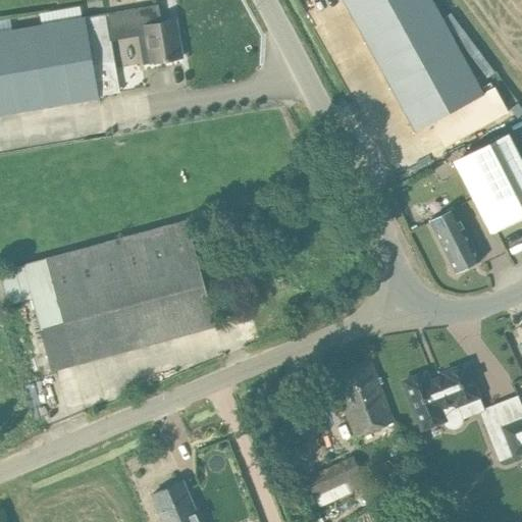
[(432,0),(341,0),(414,133),(431,123),(445,147),(508,112),(491,82),(480,88),(432,0)]
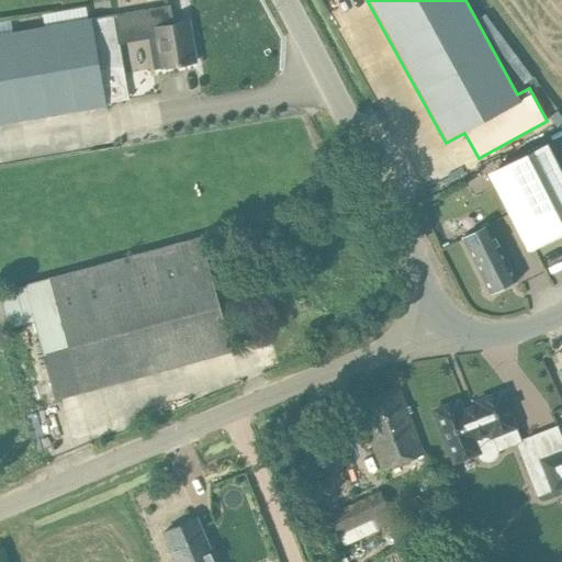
[(147,37),(155,35),(160,67),(194,60),(188,21),(175,23),(172,6),(113,14),(90,18),(0,32),(0,123),(105,105),(99,69),(122,65),(116,34),(146,29),(147,37)]
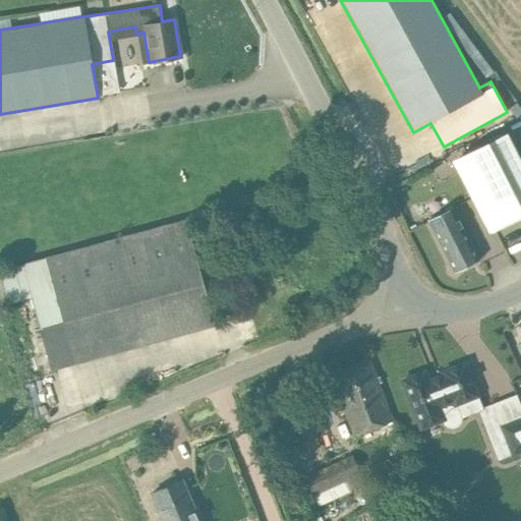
[(520,218),(520,164),(506,133),(459,157),(495,228),(495,229),(520,217),(520,218)]
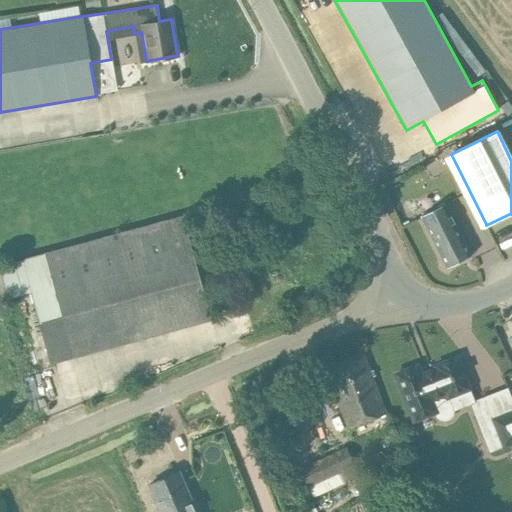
[(422,216),(447,267),(469,256),(444,205),(422,216)]
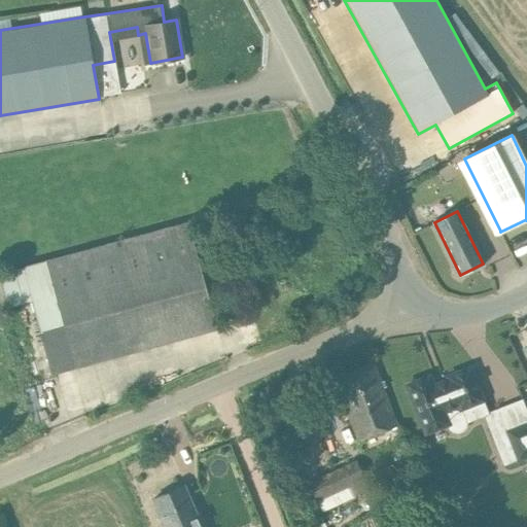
[(31,302),(51,375),(217,329),(187,220),(0,272),(0,281),(6,307),(31,302)]
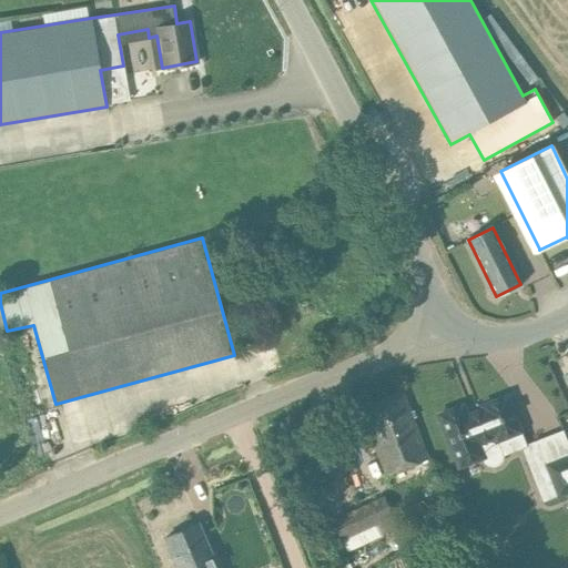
[(359,407),(385,476),(428,459),(402,391),(359,407)]
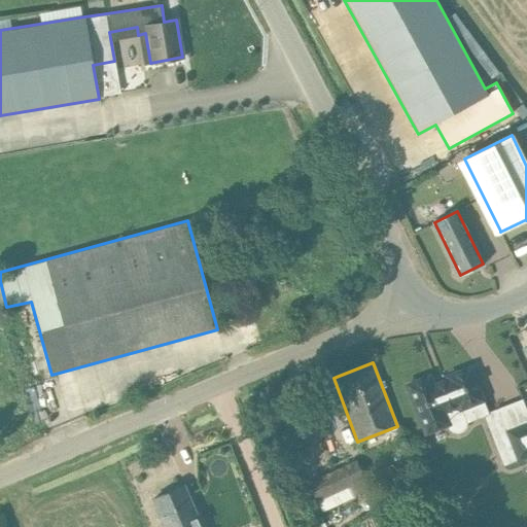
[(482,400),(469,367),(447,377),(449,380),(432,386),(428,376),(407,385),(425,432),(447,424),(448,429),(450,431),(452,432),(455,433),(457,433),(460,432),(463,430),(464,428),(465,426),(466,422),(460,409),(482,400)]
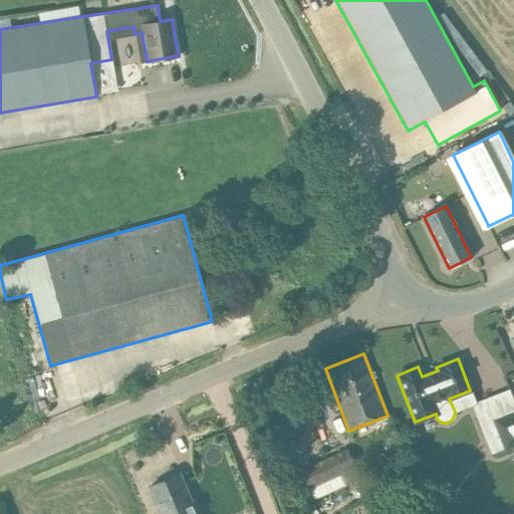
[(505,449),(513,445),(513,413),(494,421),(505,449)]
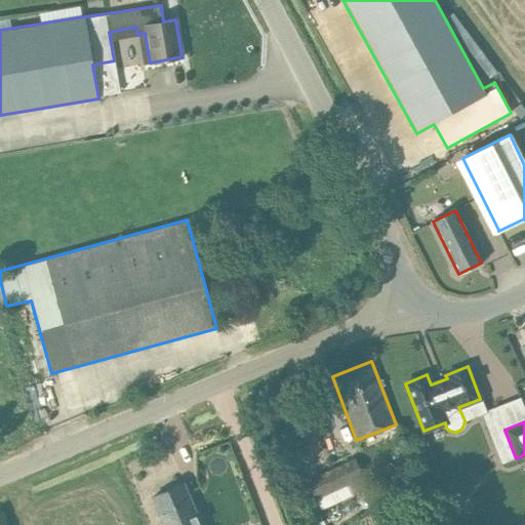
[(354,459),(307,481),(315,500),(349,485),(352,493),(366,487),(354,459)]
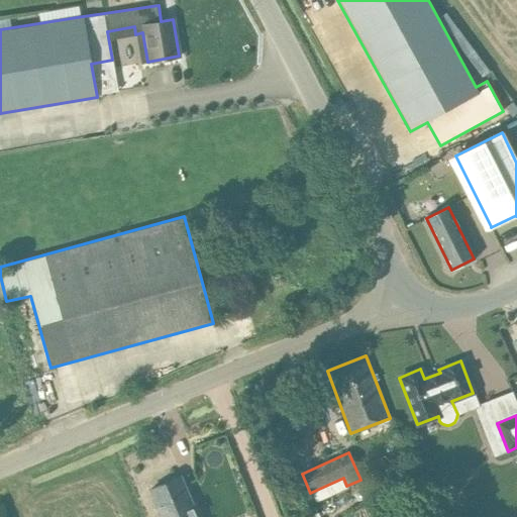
[(198,516),(181,477),(149,490),(161,516),(198,516)]
